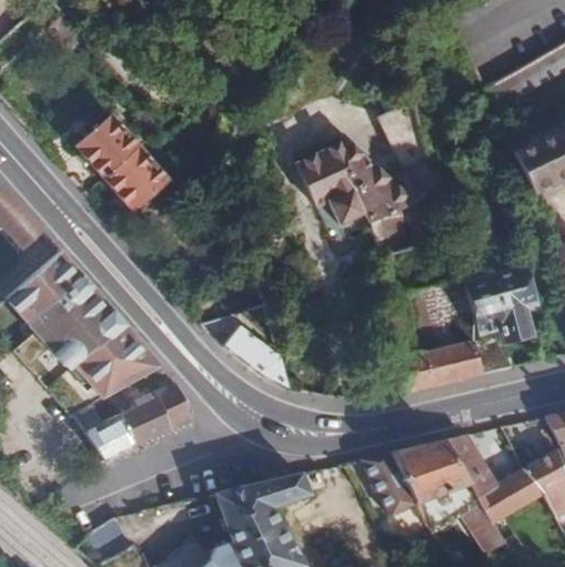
[(564,42),(482,89),(492,111),(564,70),(564,42)]
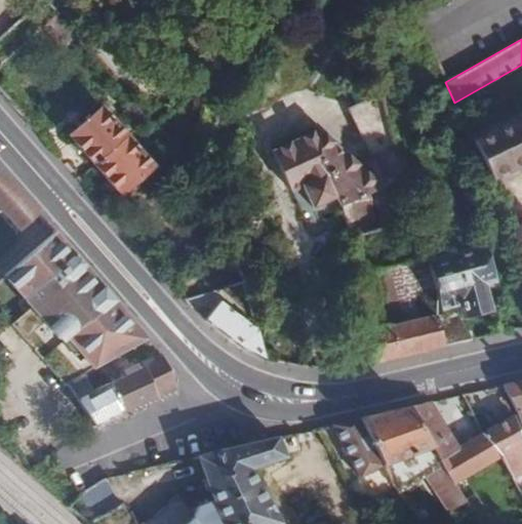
[(385,101),(354,115),(363,138),(392,126),(385,101)]
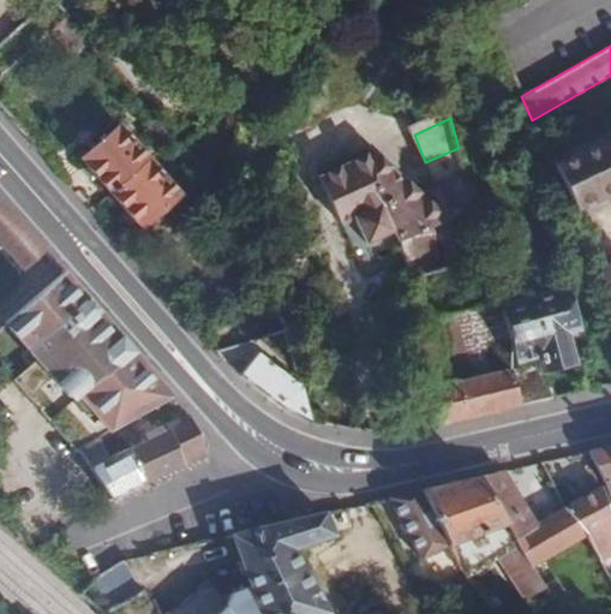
[(85,159),(115,192),(151,161),(123,127),(85,159)]
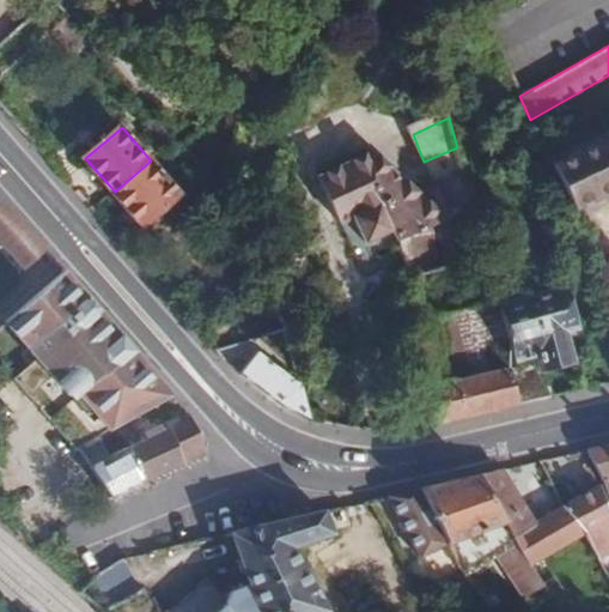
[(608,139),(552,168),(572,212),(608,194),(608,139)]
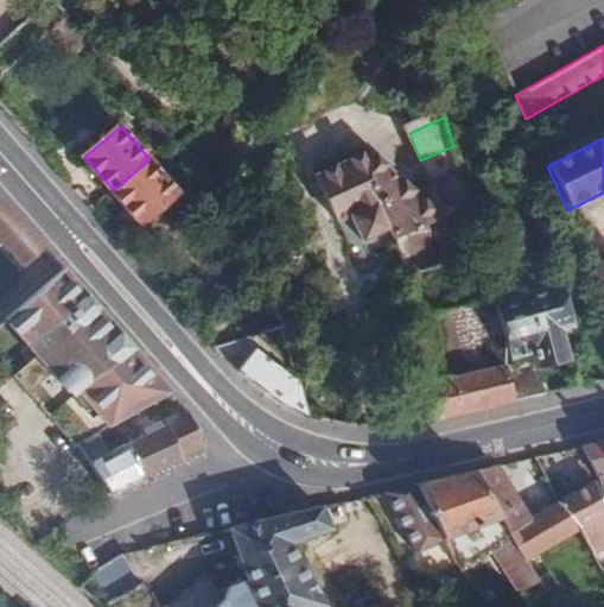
[(393,228),(399,239),(475,203),(461,175),(421,193),(370,150),(315,176),(339,222),(354,216),(364,241),(393,228)]
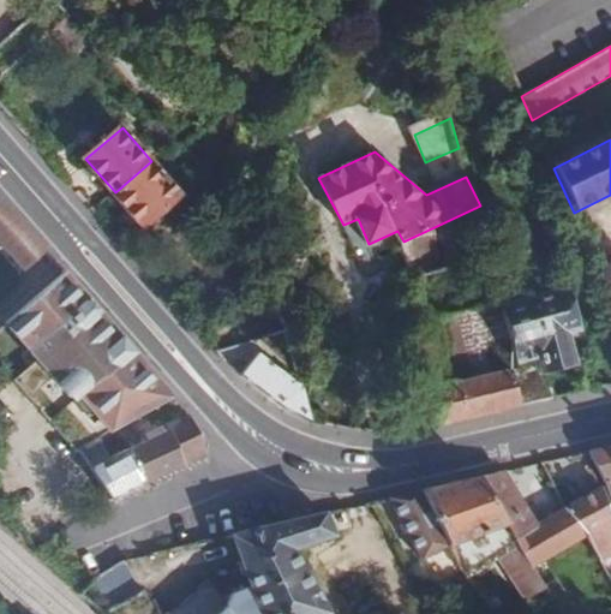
[(151,161),(115,192),(145,227),(180,196),(151,161)]
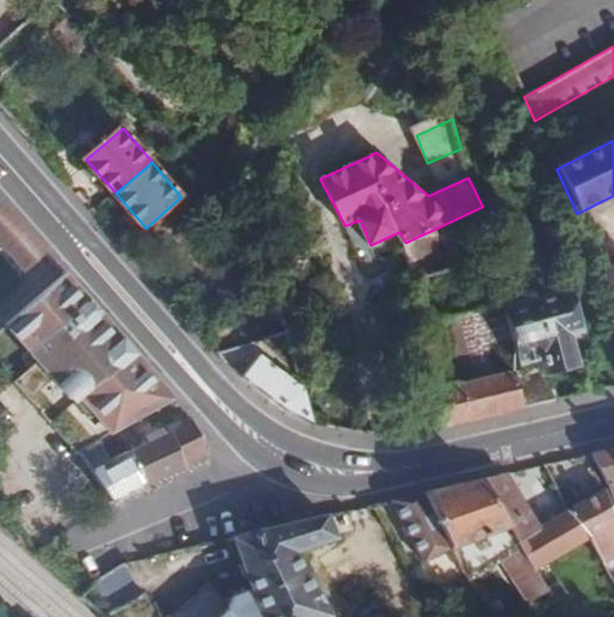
[(48,250),(0,197),(0,242),(27,271),(48,250)]
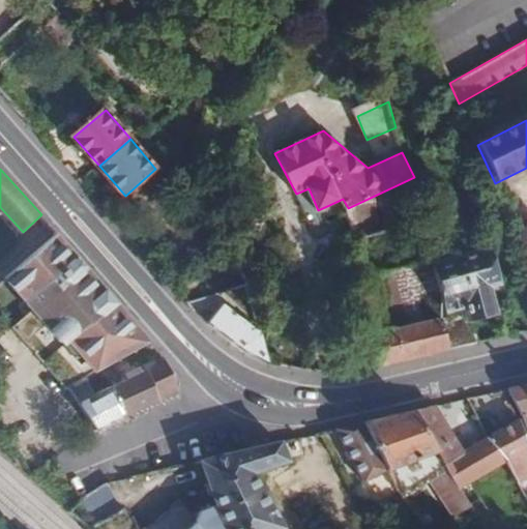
[(414,177),(348,208),(378,366),(415,357),(449,349),(444,320),(433,264),(414,177)]
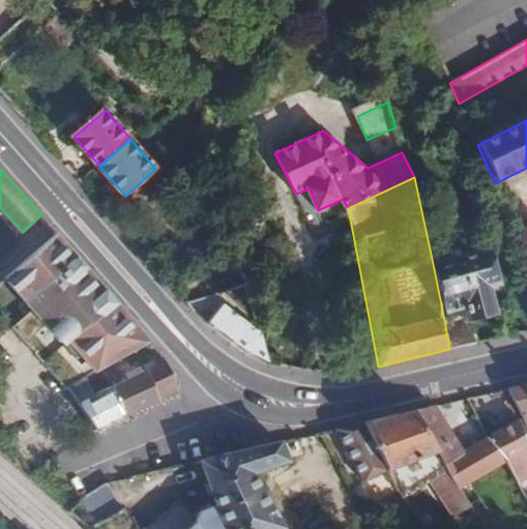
[(526,228),(517,232),(526,259),(526,228)]
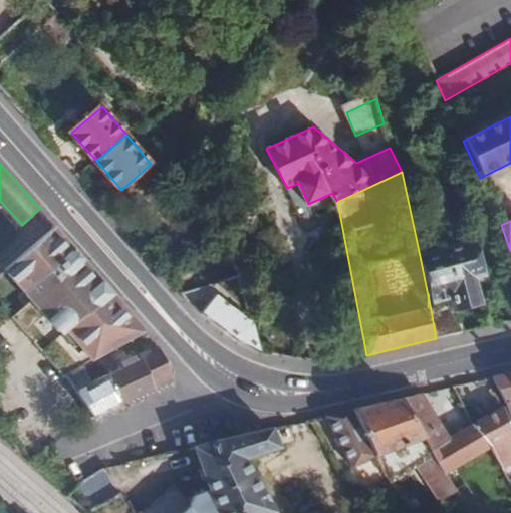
[(64,374),(83,363),(148,332),(92,267),(57,226),(12,266),(29,286),(24,290),(33,299),(13,315),(63,376),(64,374)]
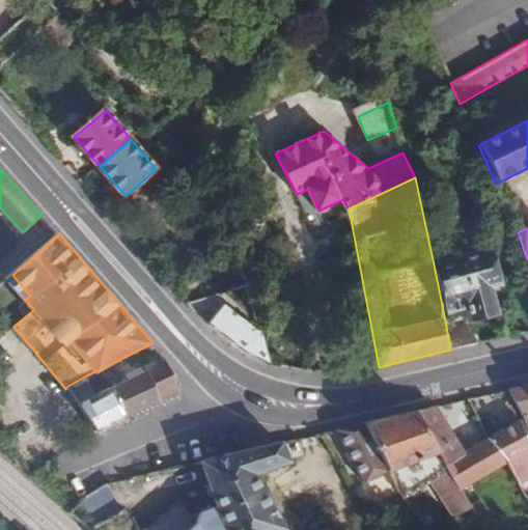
[(487,250),(434,265),(445,321),(450,350),(480,343),(475,316),(497,312),(489,285),(497,282),(487,250)]
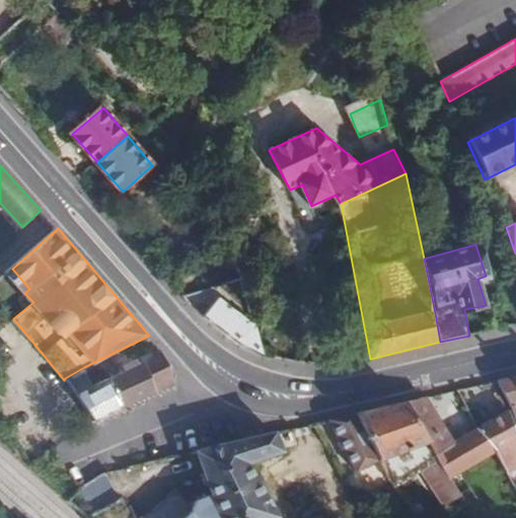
[(213,263),(222,287),(244,281),(234,255),(213,263)]
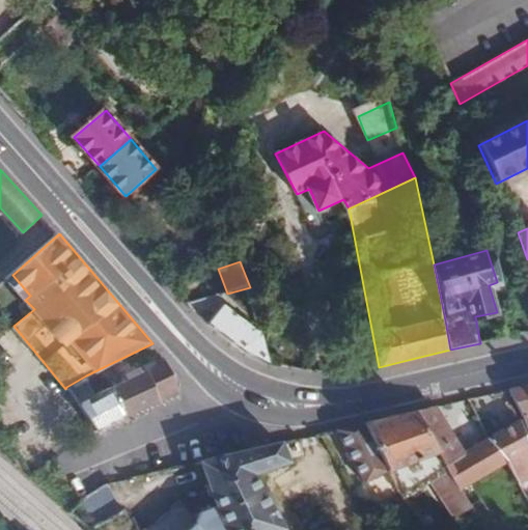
[(226,305),(210,323),(234,343),(242,350),(273,369),(262,332),(226,305)]
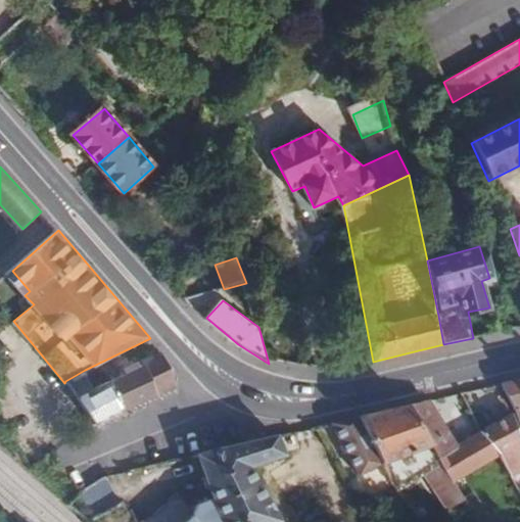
[(116,380),(108,383),(123,411),(179,388),(162,354),(142,363),(142,368),(123,377),(120,372),(114,374),(116,380)]
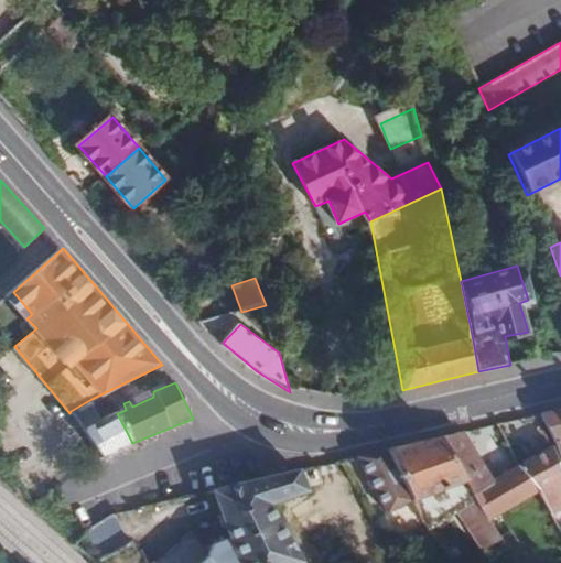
[(104,458),(132,443),(117,413),(106,419),(92,399),(71,411),(104,458)]
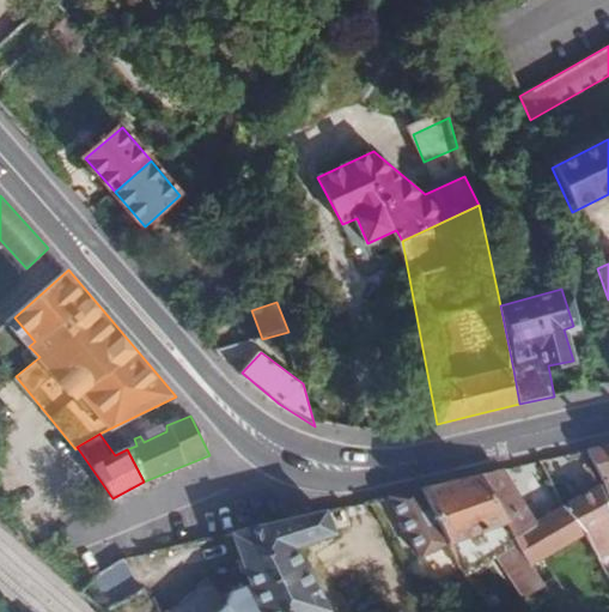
[(608,443),(588,448),(607,483),(608,488),(608,443)]
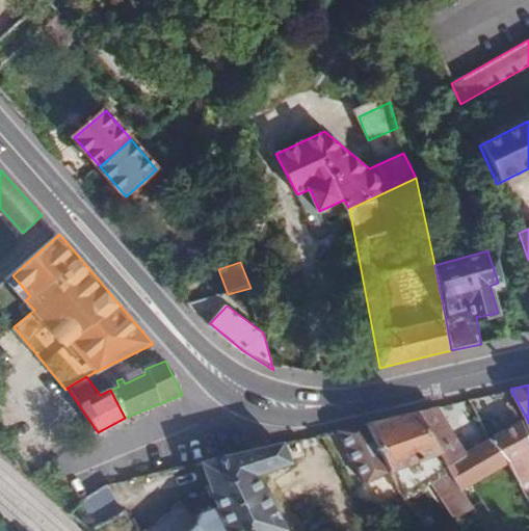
[(427,407),(417,409),(463,488),(508,465),(493,437),(464,452),(440,405),(427,407)]
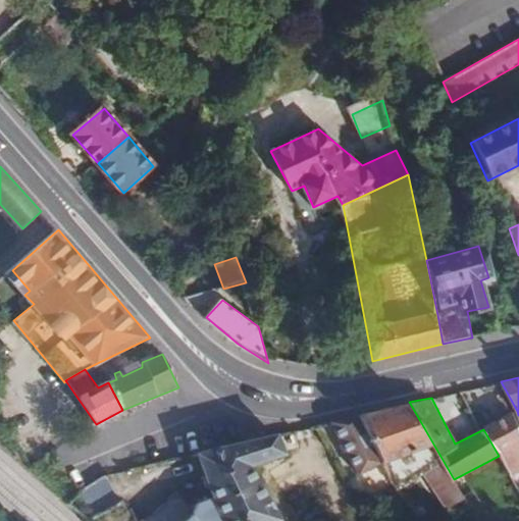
[(377,409),(359,413),(379,465),(386,484),(423,471),(433,489),(454,479),(409,402),(377,409)]
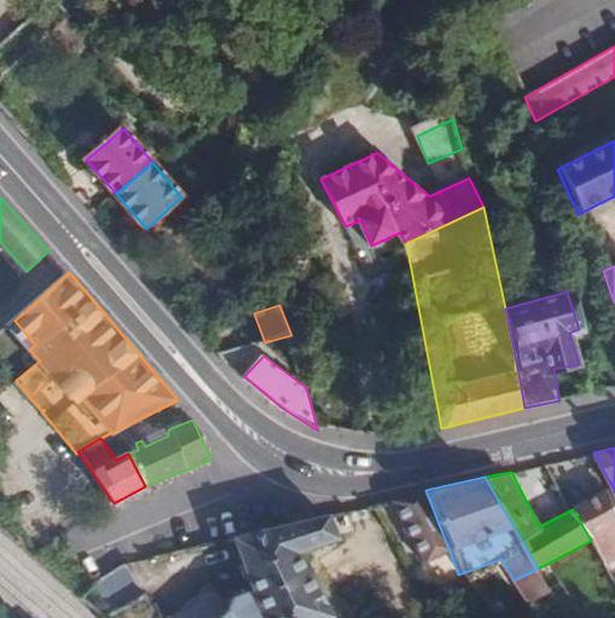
[(425,490),(395,497),(421,562),(450,552),(425,490)]
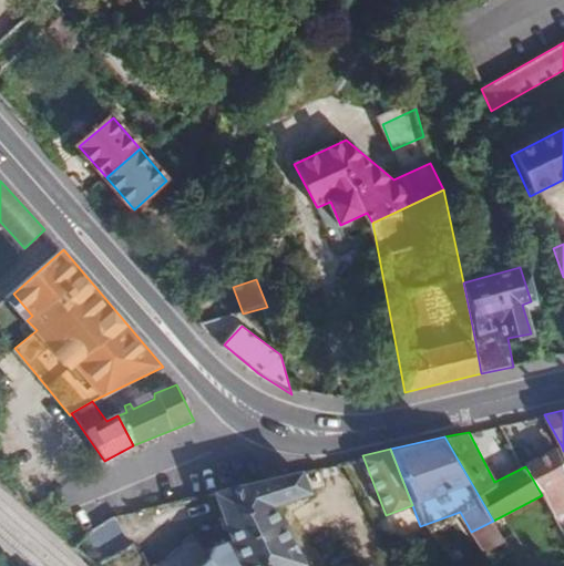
[(563,475),(555,449),(525,466),(542,495),(552,516),(563,511),(563,475)]
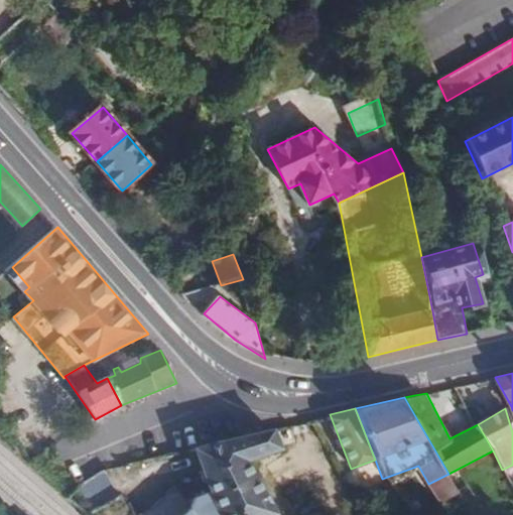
[(213,492),(187,499),(176,485),(146,514),(264,514),(274,510),(248,462),(282,447),(273,426),(198,445),(207,473),(205,476),(204,479),(206,482),(211,485),(213,492)]
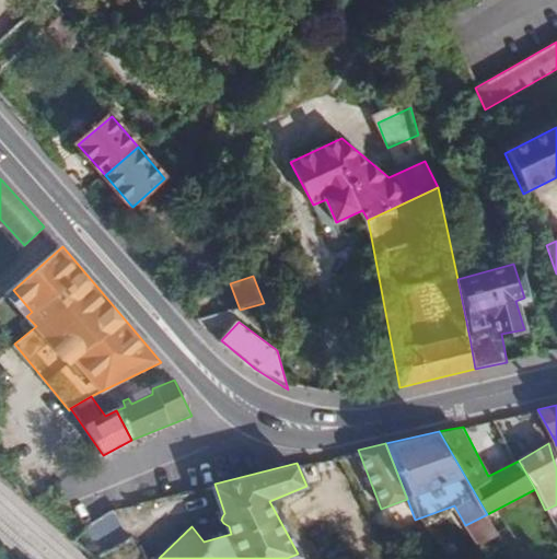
[(114,510),(85,530),(100,557),(129,539),(114,510)]
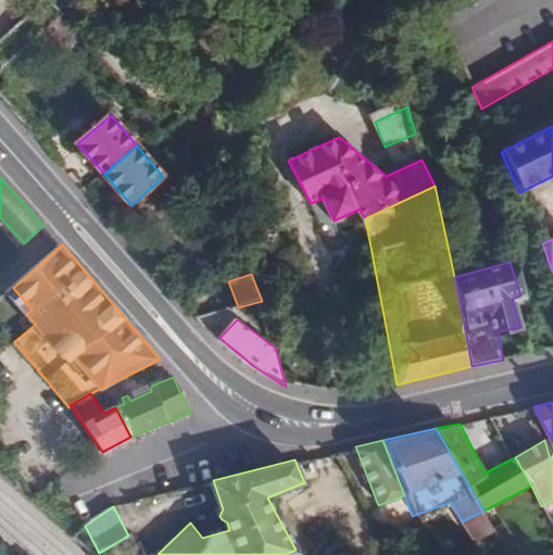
[(505,527),(494,531),(505,550),(515,544),(505,527)]
